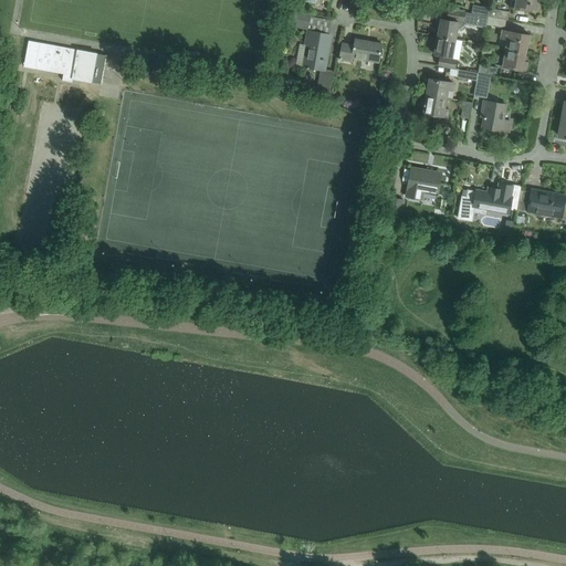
[(511,0),(510,7),(528,10),(528,7),(536,8),(537,0),(515,0),(516,0),(513,0),(511,0)]
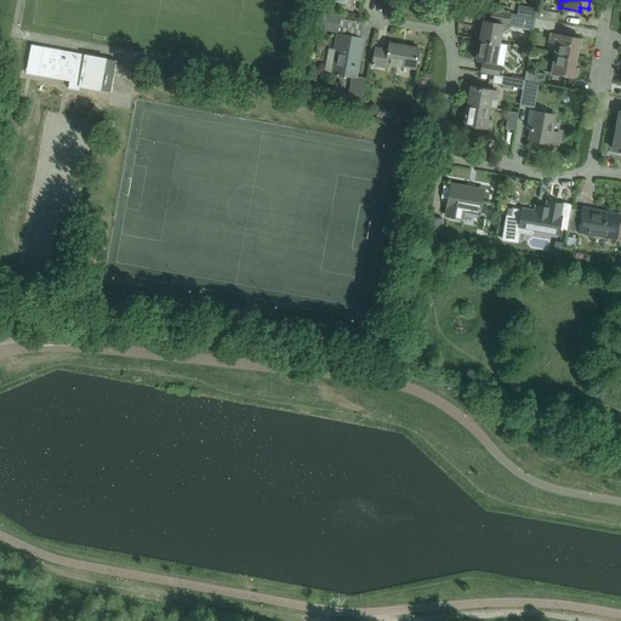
[(537,9),(519,5),(517,15),(536,17),(537,9)]
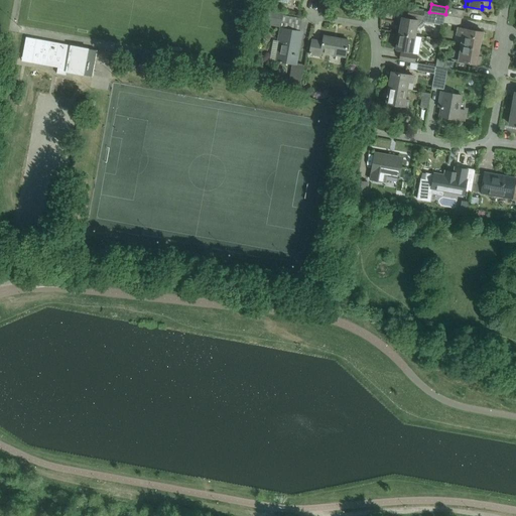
[(446,7),(445,14),(464,17),(465,10),(446,7)]
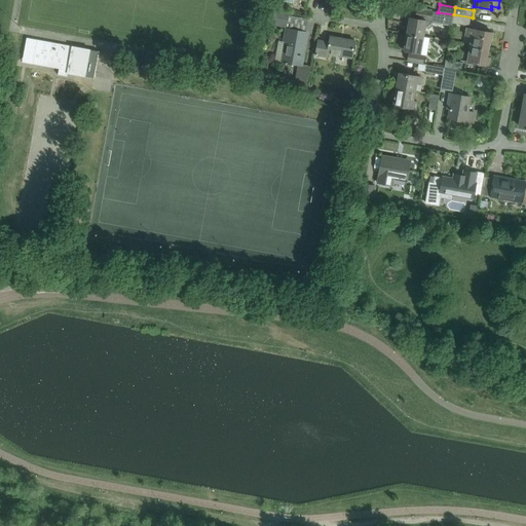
[(452,27),(452,24),(454,14),(438,12),(431,10),(417,8),(417,9),(415,19),(409,17),(407,33),(423,37),(425,29),(429,30),(434,27),(434,24),(452,27)]
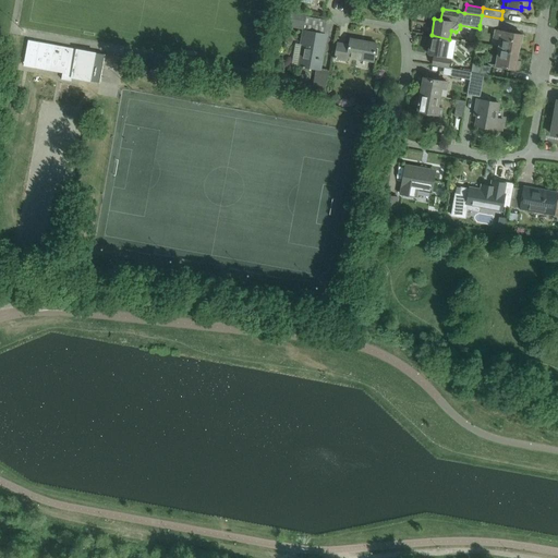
[(282,22),(296,25),(303,26),(305,14),(296,12),(284,10),(282,22)]
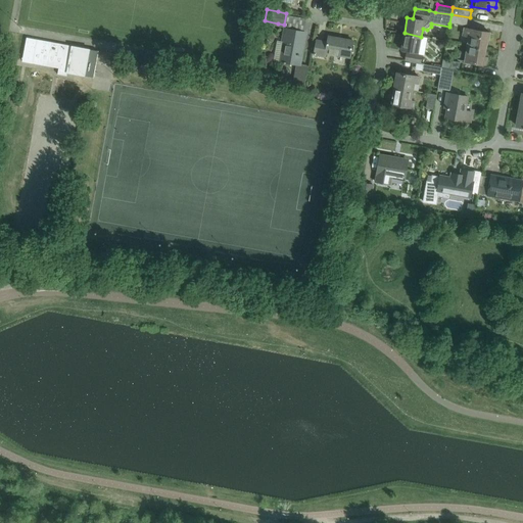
[(452,14),(449,24),(467,26),(468,18),(470,18),(470,17),(452,14)]
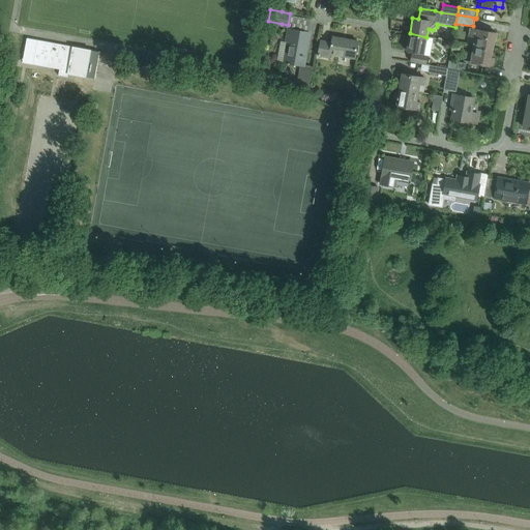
[(476,36),(474,46),(492,49),(494,39),(495,39),(497,33),(472,28),(470,28),(469,35),(476,36)]
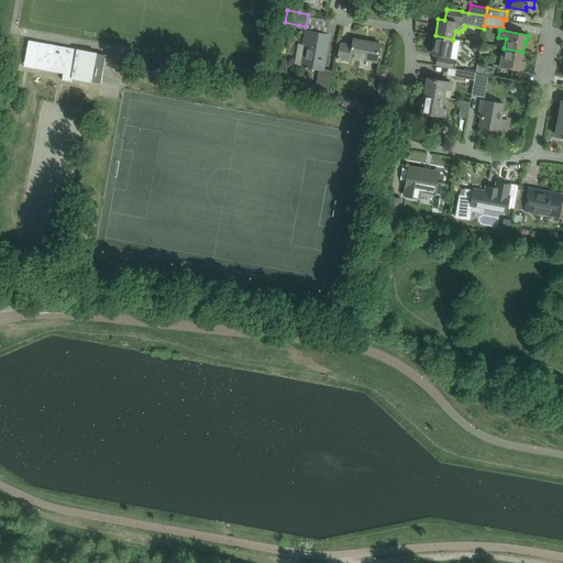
[(322,59),(328,34),(309,31),(304,61),(302,61),(301,66),(319,69),(315,88),(328,90),(332,70),(330,70),(323,69),(324,59),(322,59)]
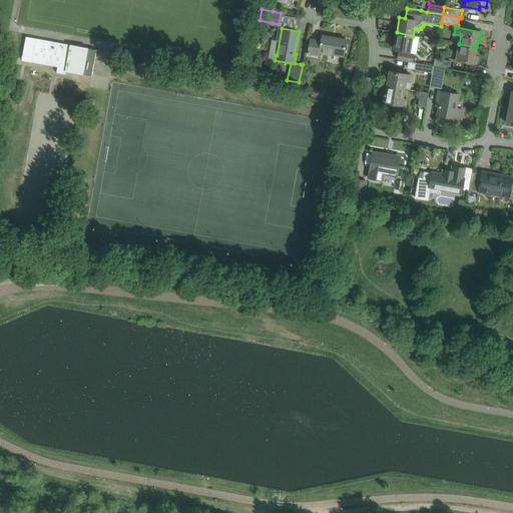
[(400,49),(398,59),(412,62),(413,54),(410,53),(413,36),(397,32),(394,48),(400,49)]
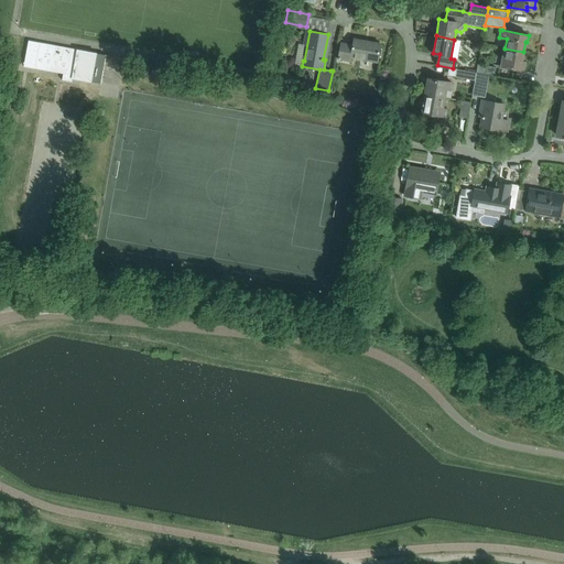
[(351,57),(378,62),(381,43),(354,39),(353,45),(342,43),(338,58),(350,61),(351,57)]
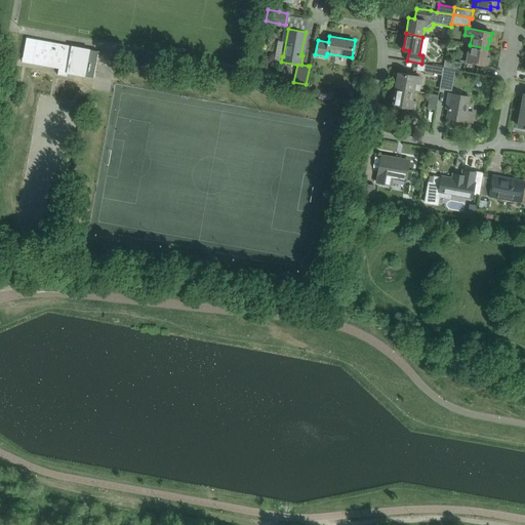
[(27,38),(23,62),(58,68),(57,74),(67,76),(68,73),(93,77),(98,51),(72,46),(27,38)]
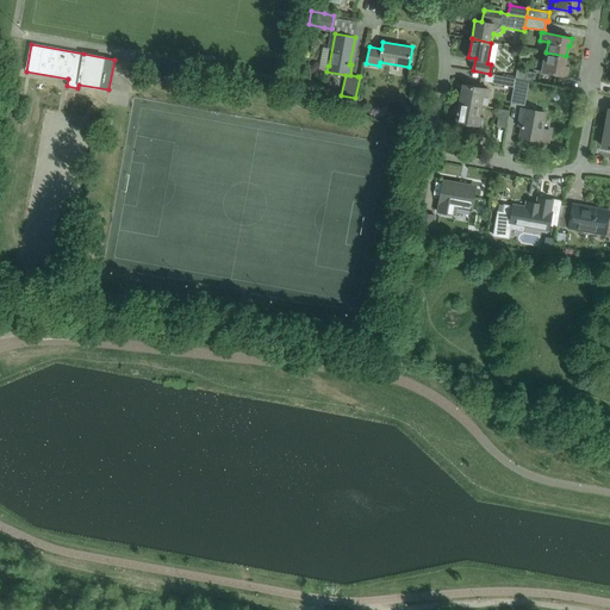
[(566,56),(546,53),(543,63),(536,62),(534,69),(542,70),(542,72),(566,75),(568,67),(565,67),(566,56)]
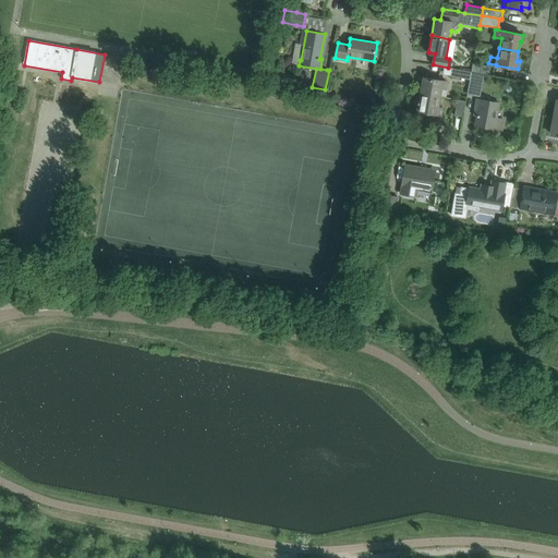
[(490,67),(473,63),(472,72),(481,73),(489,75),(490,67)]
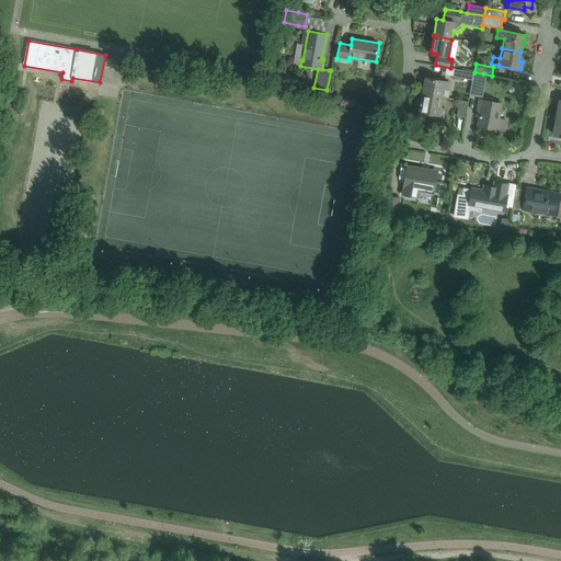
[(472,80),(474,72),(455,69),(454,76),(454,77),(472,80)]
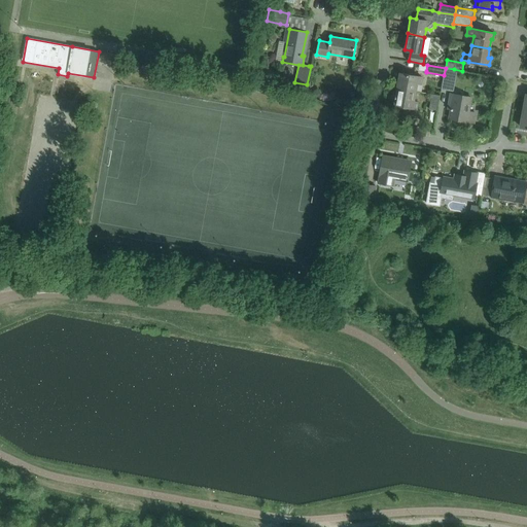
[(454,69),(446,68),(444,75),(442,90),(448,91),(448,89),(450,77),(453,77),(454,69)]
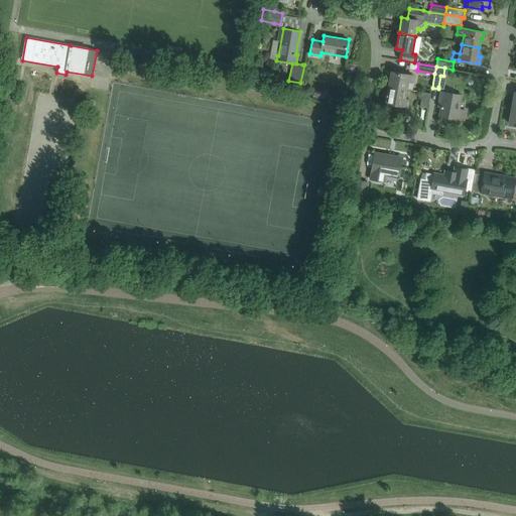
[(392,72),(389,86),(407,90),(408,82),(412,83),(413,76),(392,72)]
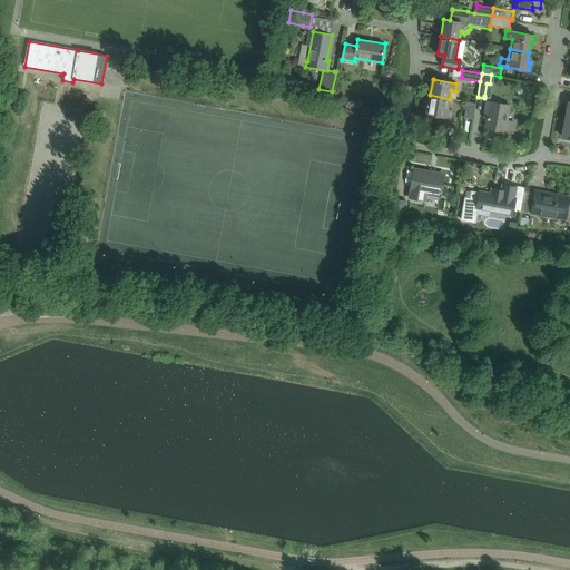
[(448,110),(450,99),(430,95),(429,104),(428,102),(426,106),(428,107),(426,114),(451,117),(452,110),(448,110)]
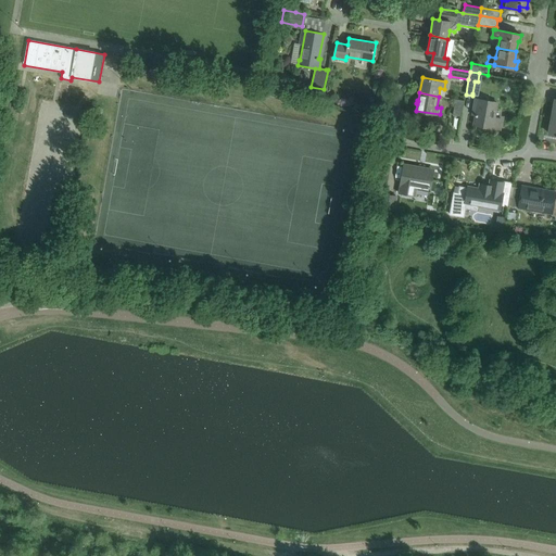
[(474,106),(477,108),(475,125),(500,129),(500,128),(502,119),(494,117),(497,102),(476,99),(474,106)]
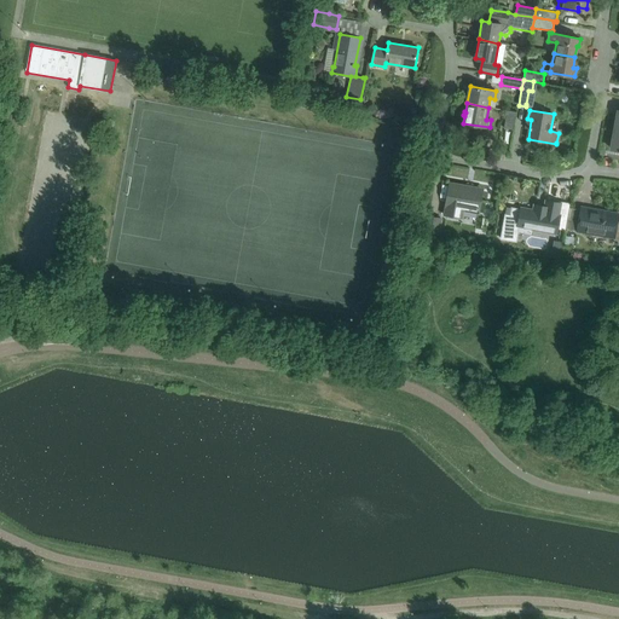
[(507,111),(504,128),(514,129),(518,113),(507,111)]
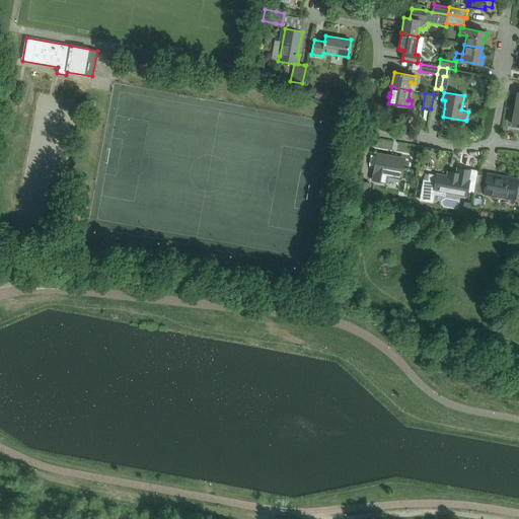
[(401,177),(404,160),(390,158),(391,156),(377,153),(372,179),(387,182),(388,175),(401,177)]
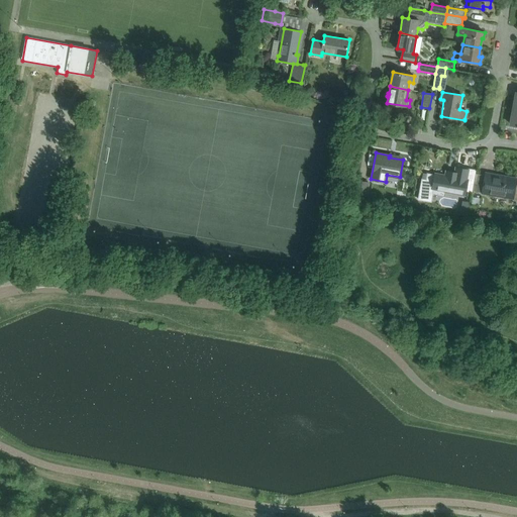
[(422,179),(419,199),(430,201),(432,193),(432,189),(443,191),(466,195),(468,180),(467,180),(469,170),(456,168),(454,178),(435,174),(435,175),(427,174),(426,180),(422,179)]
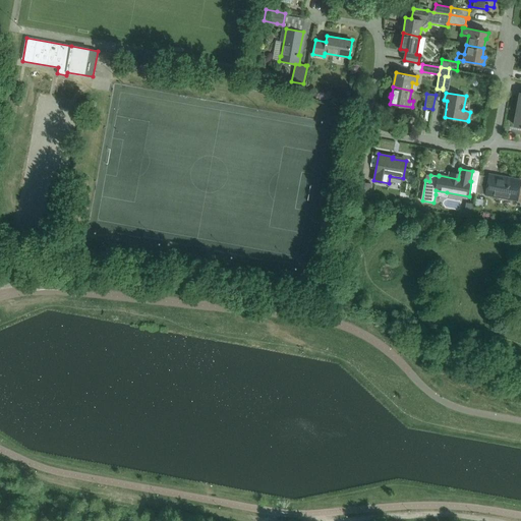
[(478,175),(477,182),(475,192),(487,194),(517,199),(520,179),(489,174),(488,177),(478,175)]
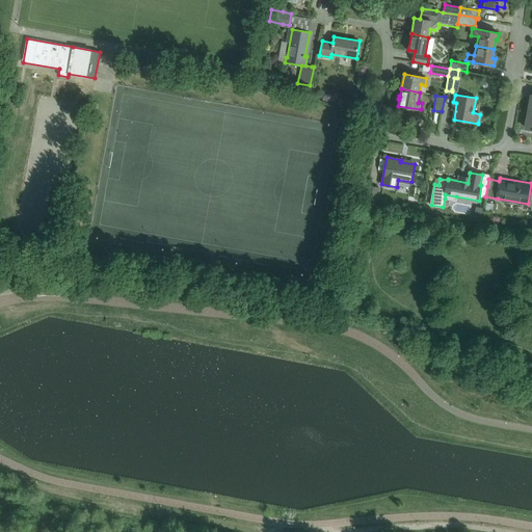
[(376,202),(379,188),(367,185),(364,200),(365,200),(376,202)]
